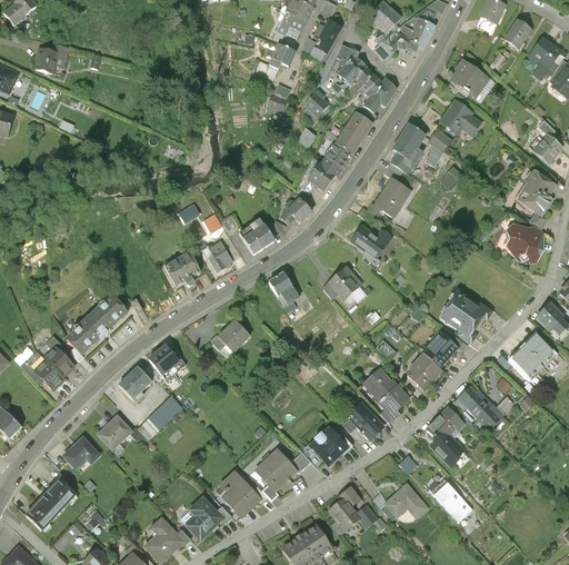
[(35,3),(31,0),(18,0),(3,13),(11,22),(35,3)]
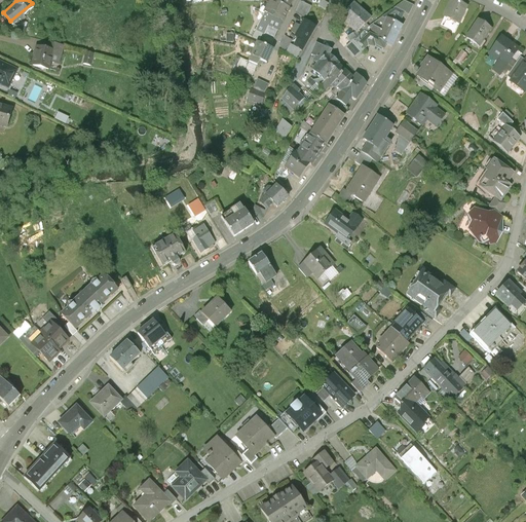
[(258,9),(263,12),(264,10),(282,20),(289,5),(277,0),(269,0),(267,4),(261,4),(258,9)]
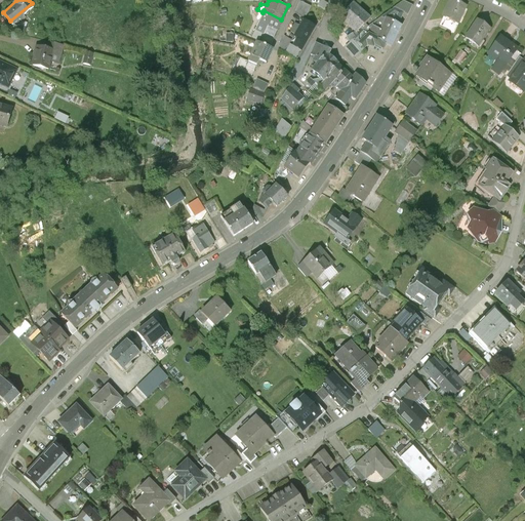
[(443,12),(444,12),(457,18),(465,3),(457,0),(449,0),(443,12)]
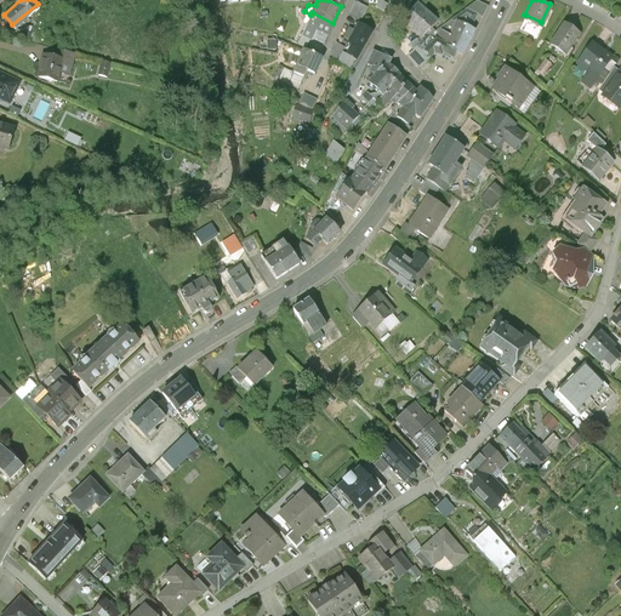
[(437,18),(417,1),(402,18),(421,35),(431,27),(437,18)]
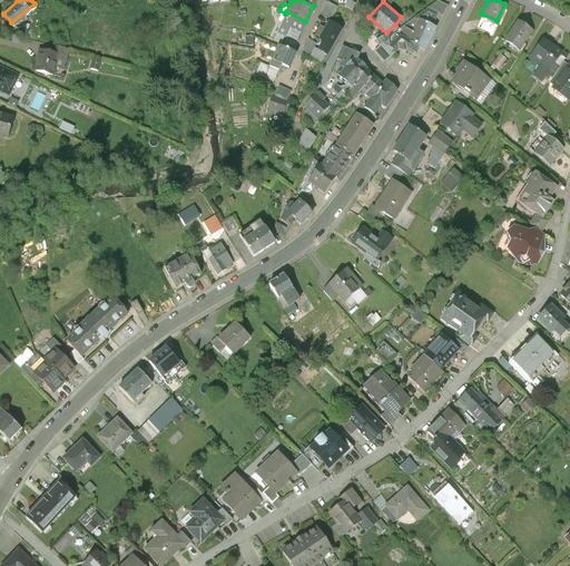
[(302,30),(305,21),(286,11),(285,13),(277,29),(285,33),(290,25),(302,30)]
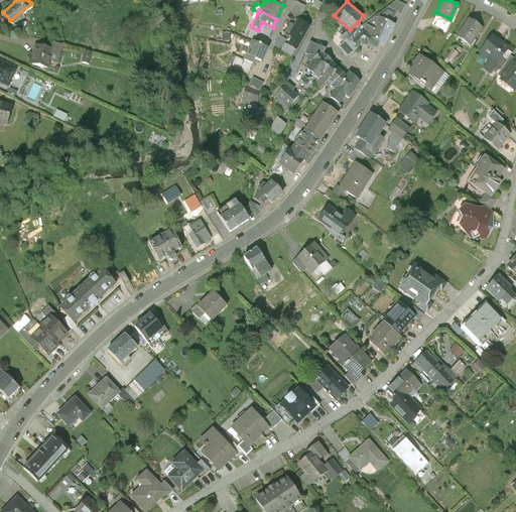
[(445,28),(449,18),(436,12),(432,22),(445,28)]
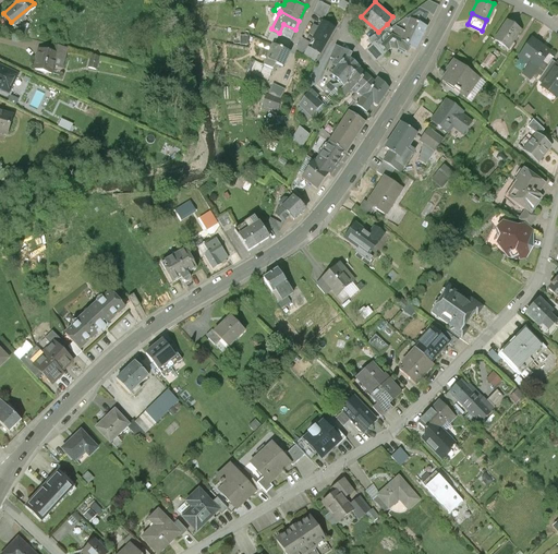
[(411,33),(420,37),(426,25),(411,17),(404,29),(411,33)]
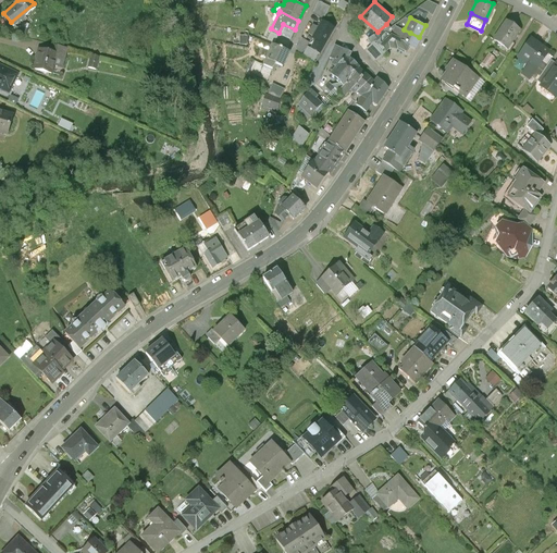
[(519,27),(506,19),(494,37),(507,46),(519,27)]
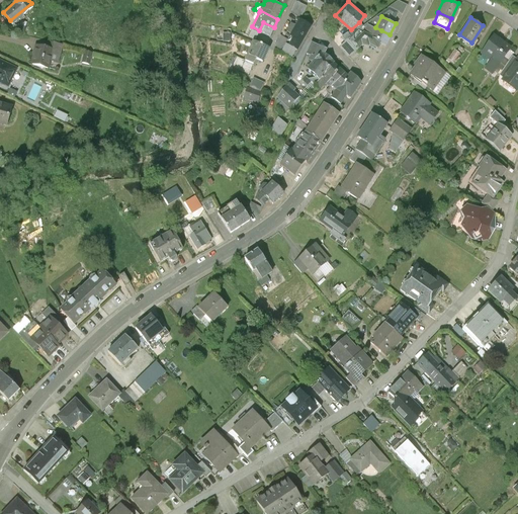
[(310,24),(298,18),(290,32),(293,34),(288,43),(296,48),(310,24)]
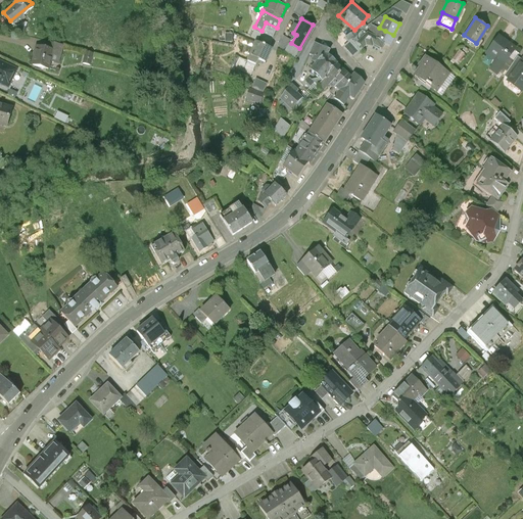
[(389,43),(393,35),(385,31),(379,28),(376,35),(368,31),(362,37),(358,40),(363,45),(366,42),(372,44),(373,42),(380,45),(383,40),(389,43)]
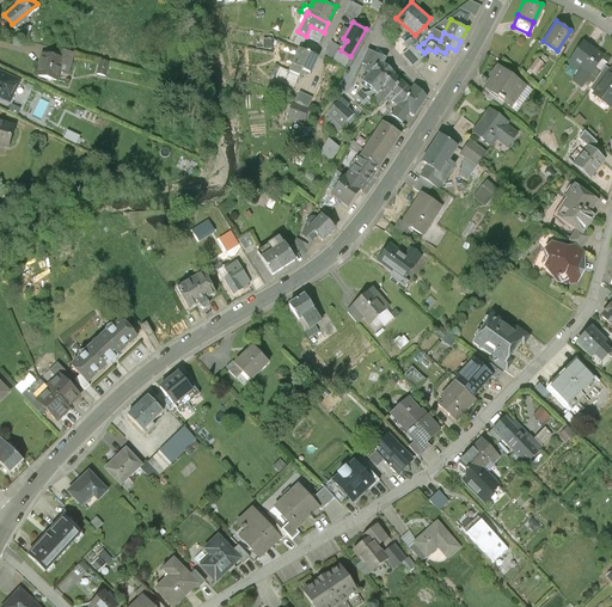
[(567,63),(569,61),(571,59),(580,63),(589,71),(603,54),(583,40),(567,63)]
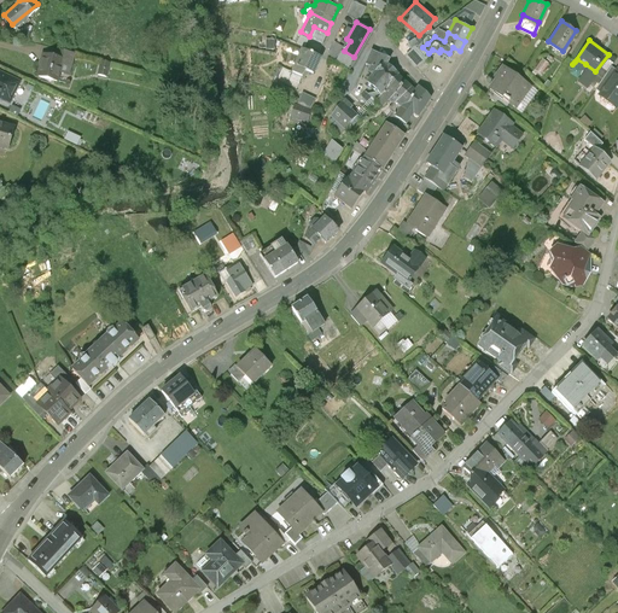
[(320,54),(303,47),(297,59),(296,63),(313,71),(320,54)]
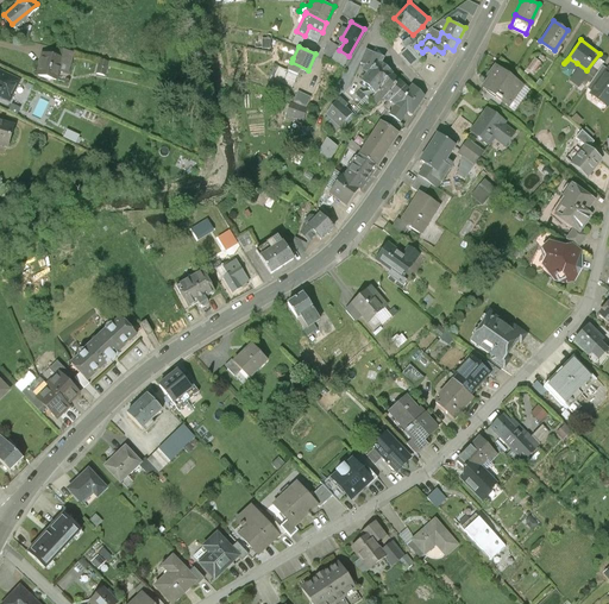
[(362,67),(366,70),(377,60),(382,61),(382,60),(384,55),(365,46),(359,61),(365,63),(362,67)]
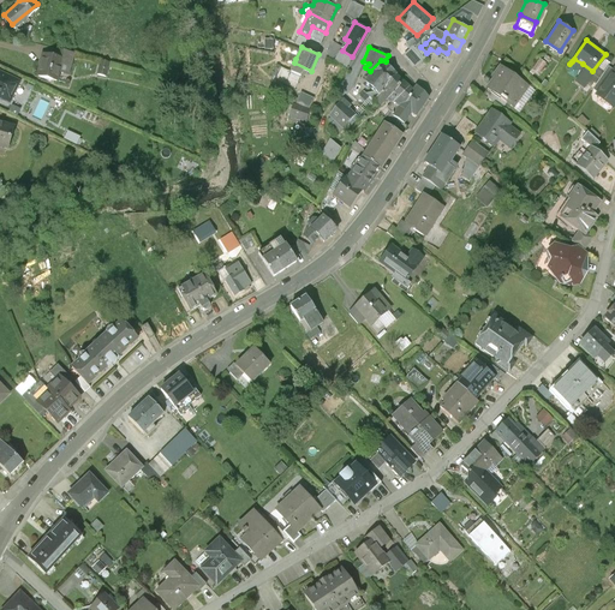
[(352,57),(342,51),(340,48),(333,58),(346,65),(352,57)]
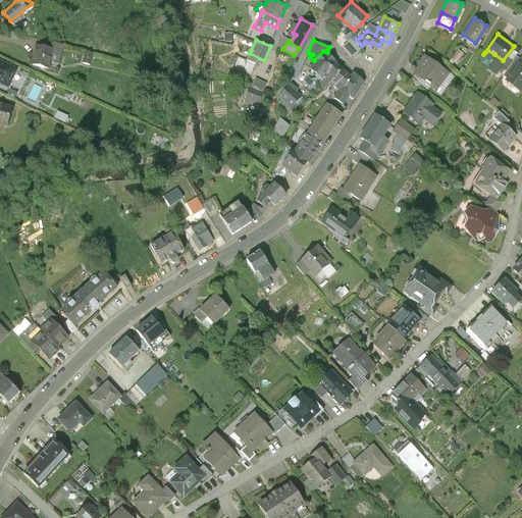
[(53,48),(36,44),(34,52),(35,52),(33,62),(48,66),(53,48)]
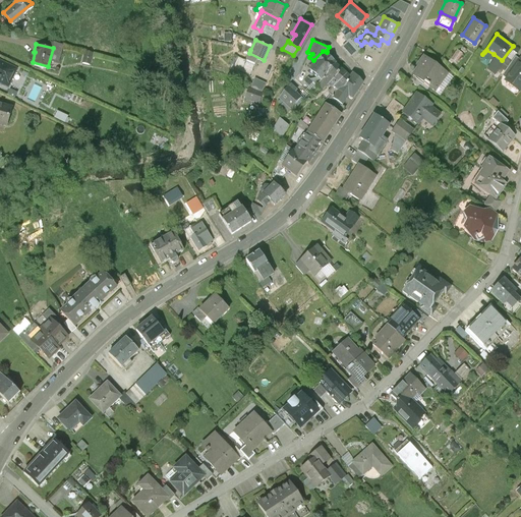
[(495,70),(502,60),(494,54),(486,50),(484,52),(491,57),(486,64),(495,70)]
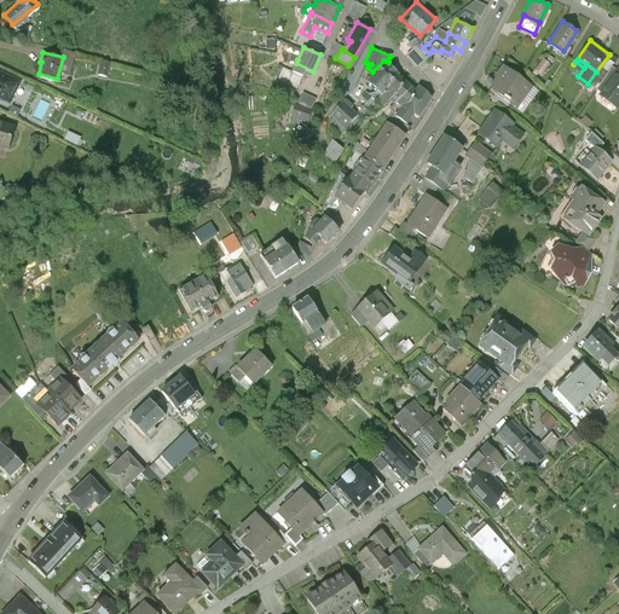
[(399,73),(388,62),(383,61),(372,71),(366,79),(381,92),(398,74),(399,73)]
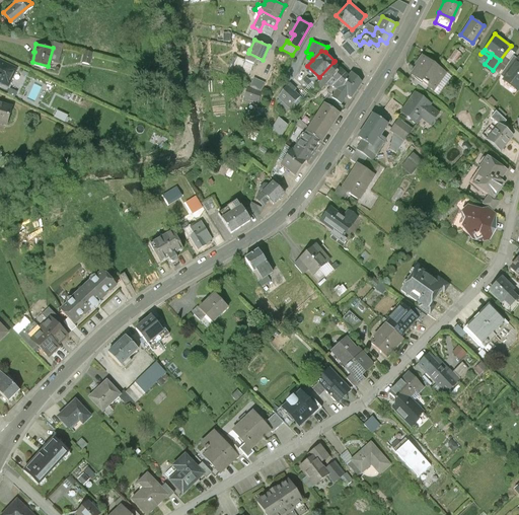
[(444,71),(422,55),(419,59),(420,60),(412,71),(424,79),(423,79),(427,82),(428,82),(431,84),(437,76),(439,77),(444,71)]
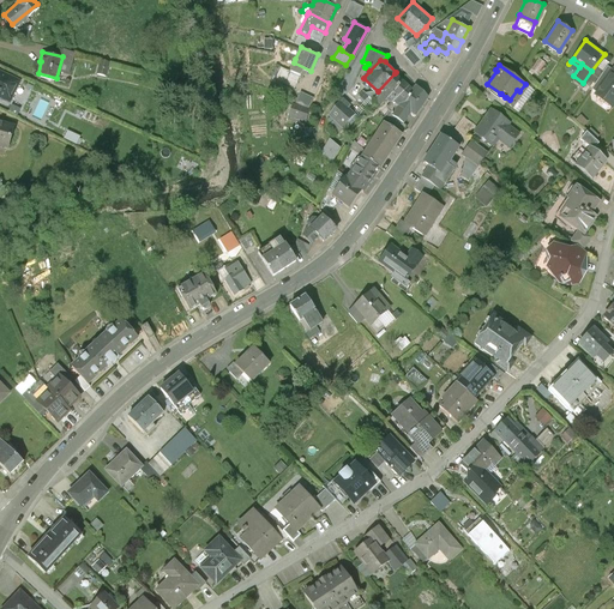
[(613,102),(613,101),(613,65),(597,91),(613,102)]
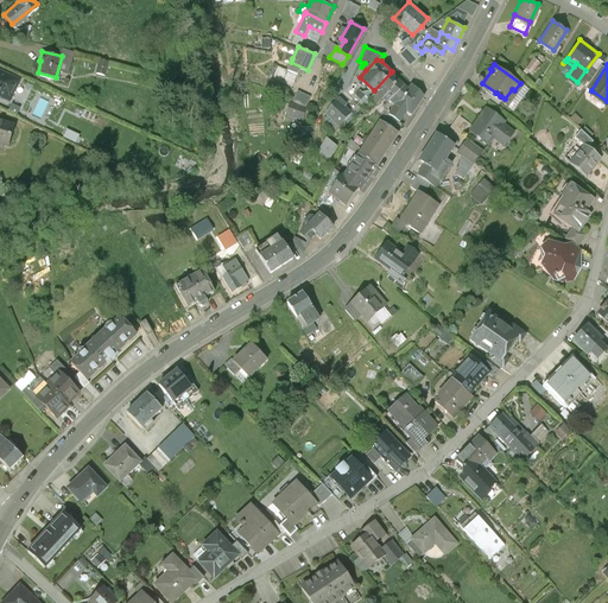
[(10,94),(17,78),(0,70),(0,89),(1,90),(2,90),(10,94)]
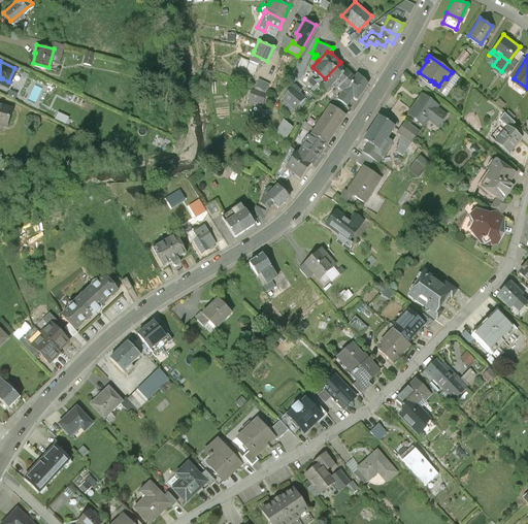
[(345,68),(339,63),(325,78),(322,83),(326,89),(333,83),(336,86),(351,72),(345,67),(345,68)]
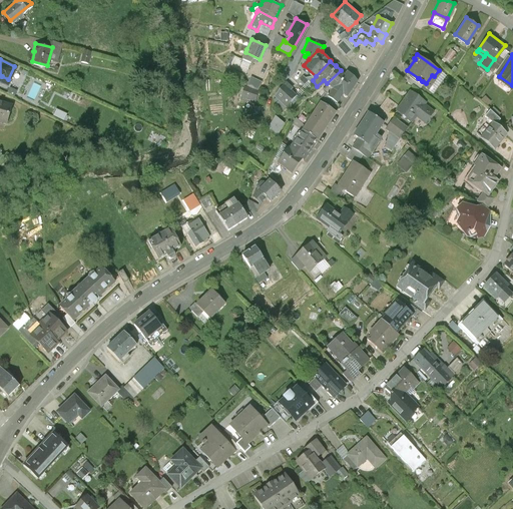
[(348,68),(344,73),(345,75),(344,76),(344,77),(339,82),(334,87),(333,86),(328,93),(330,94),(327,98),(331,101),(334,97),(337,100),(343,91),(348,94),(358,78),(348,68)]
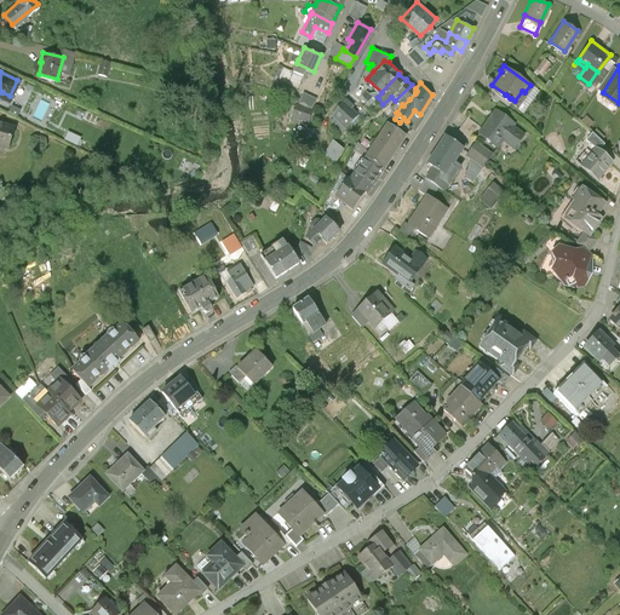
[(399,104),(402,104),(403,105),(409,99),(415,93),(415,92),(417,91),(415,88),(412,85),(395,101),(399,104)]
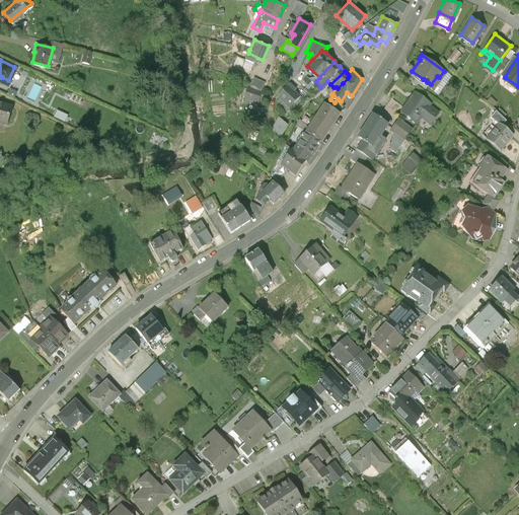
[(300,94),(288,83),(278,95),(290,106),(300,94)]
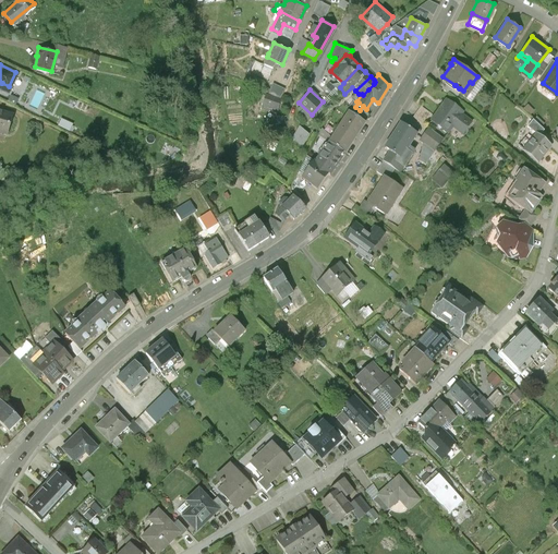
[(280,97),(265,92),(262,101),(277,107),(280,97)]
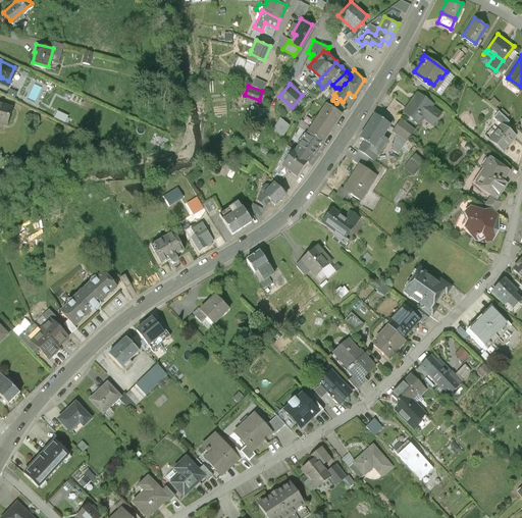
[(433,102),(418,91),(405,110),(420,120),(424,114),(434,121),(431,124),(432,125),(442,111),(432,104),(433,102)]
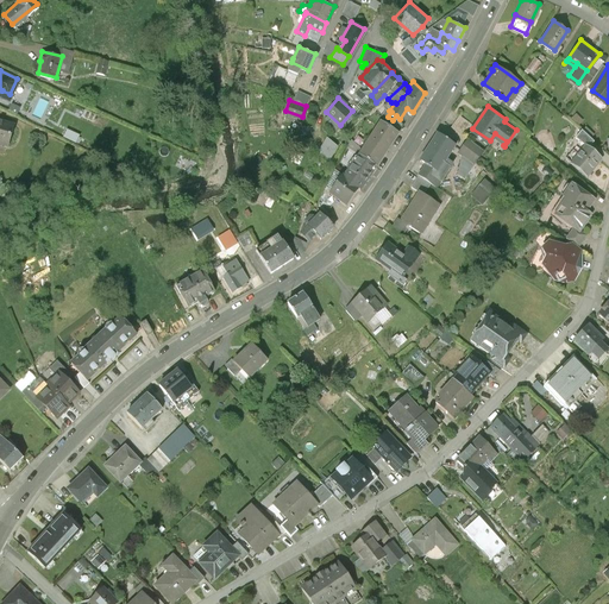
[(14,123),(0,118),(0,140),(7,144),(14,123)]
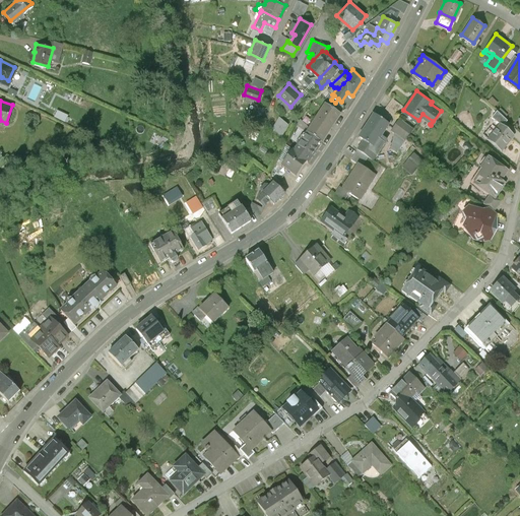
[(340,112),(325,102),(307,130),(321,139),(322,140),(340,112)]
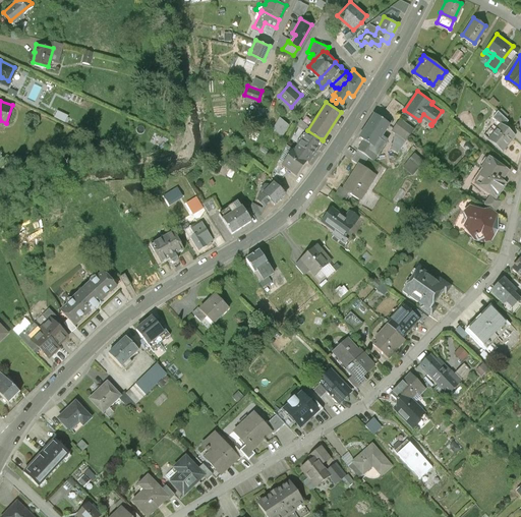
[(493,116),(501,123),(504,124),(508,119),(498,110),(493,116)]
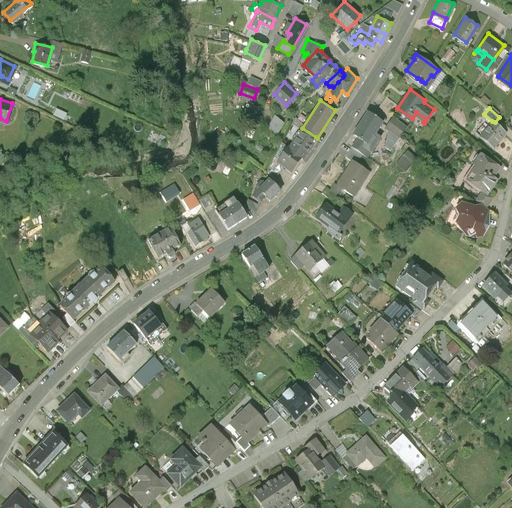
[(383,119),(368,109),(353,132),(358,135),(368,141),(373,134),(383,119)]
